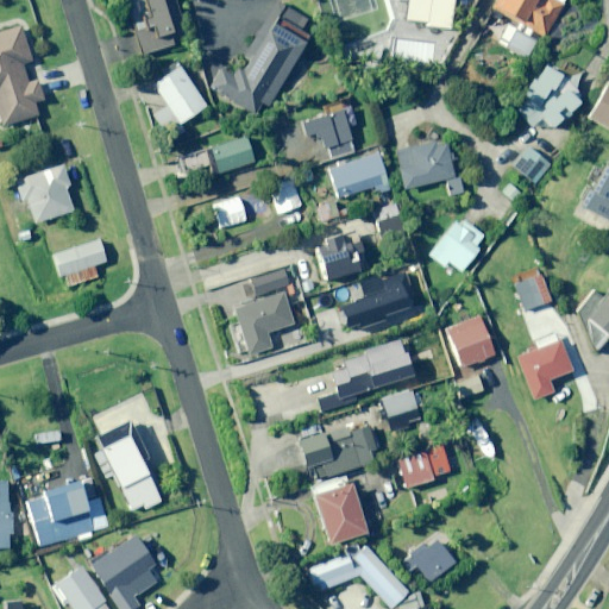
[(177,17),(173,0),(124,0),(140,54),(180,42),(173,18),(177,17)]
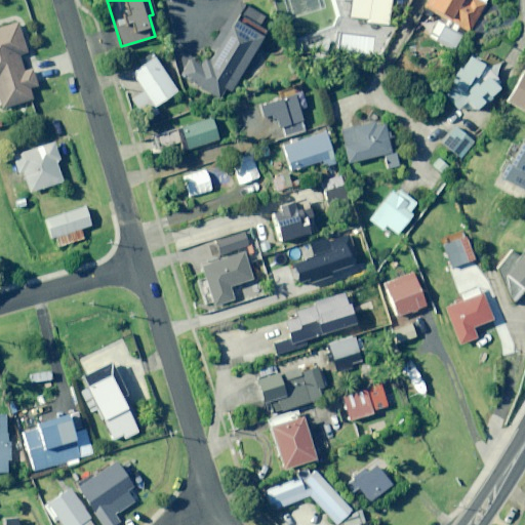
[(378,46),(386,0),(345,0),(338,40),(378,46)]
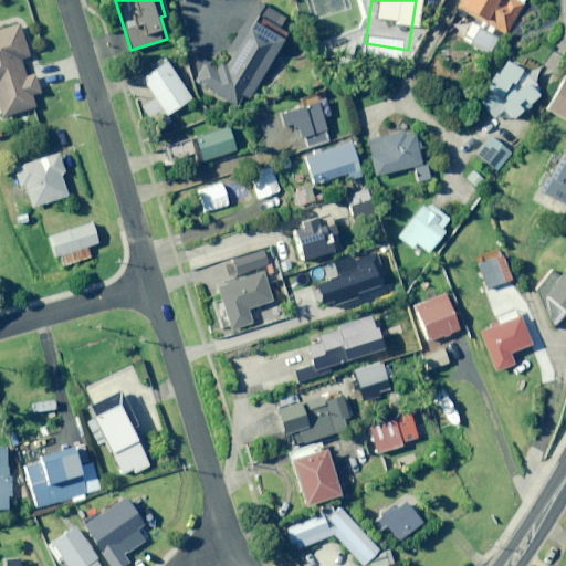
[(464,0),(461,7),(507,34),(527,0),(464,0)]
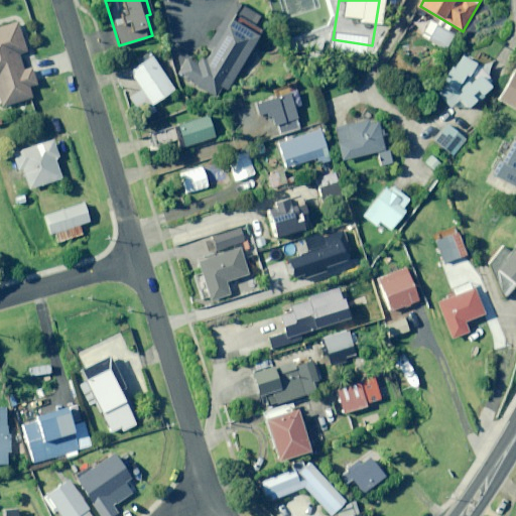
[(257,58),(249,53),(261,31),(254,27),(260,17),(234,1),(217,31),(197,65),(186,57),(176,75),(215,97),(222,86),(227,90),(238,72),(246,77),(257,58)]
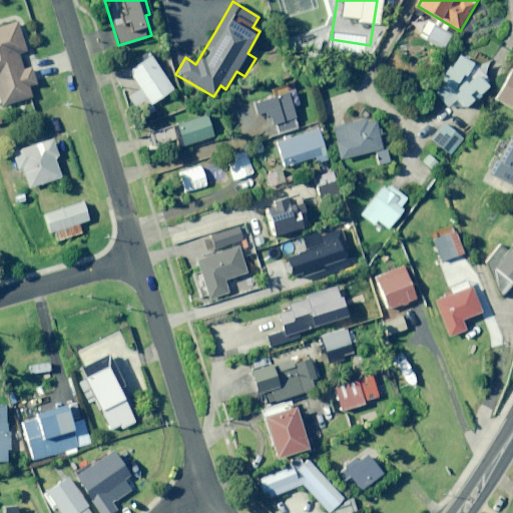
[(32,84),(37,83),(32,66),(23,69),(18,54),(28,51),(18,21),(0,27),(0,98),(2,105),(36,95),(32,84)]
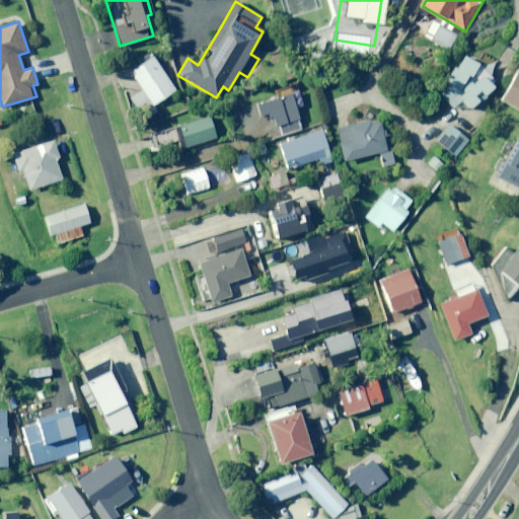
[(457,32),(440,23),(431,41),(447,50),(457,32)]
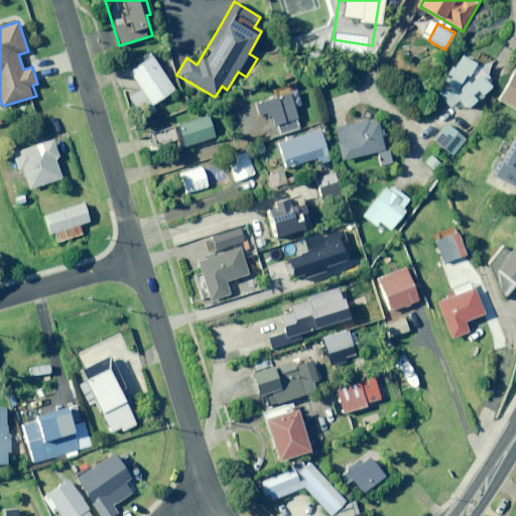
[(452,67),(436,94),(454,110),(458,101),(469,107),(476,93),(483,97),(491,82),(482,78),(487,69),(462,54),(455,68),(452,67)]
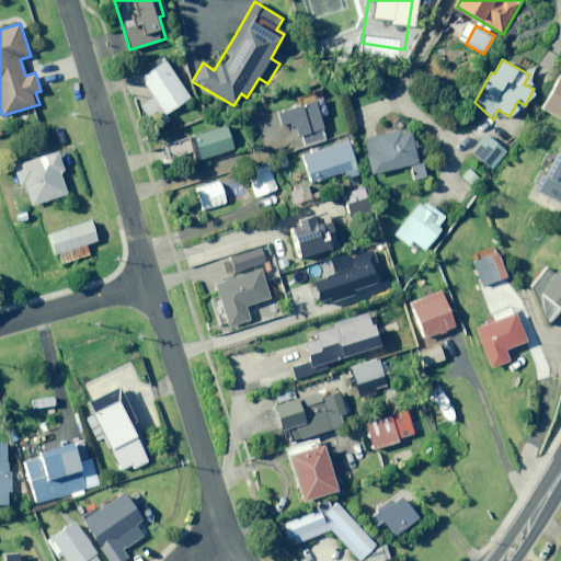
[(191,96),(165,60),(141,78),(155,96),(140,106),(152,123),(191,96)]
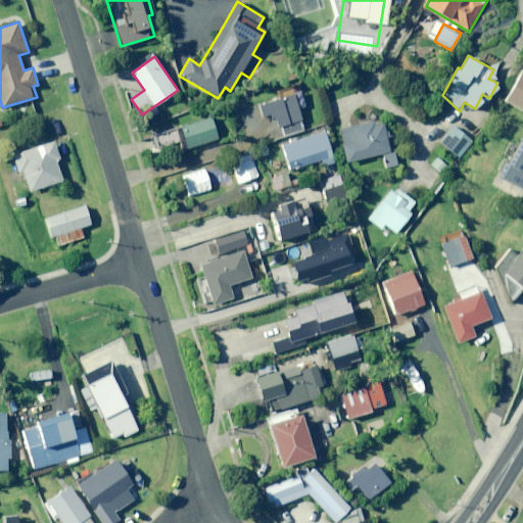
[(522,70),(521,69),(505,101),(522,110),(522,70)]
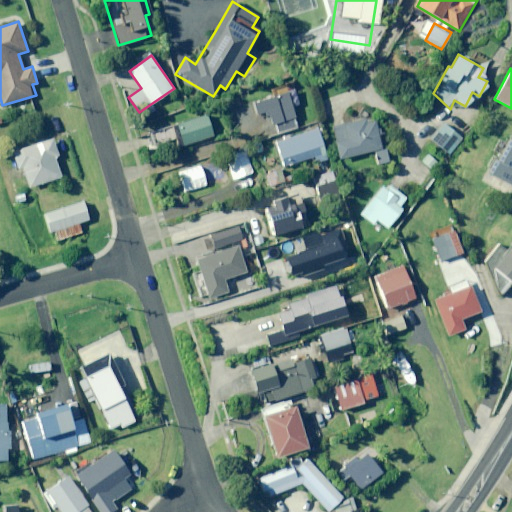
[(267,112),(272,126),(275,125),(278,133),(298,127),(287,91),(252,102),(256,115),(267,112)]
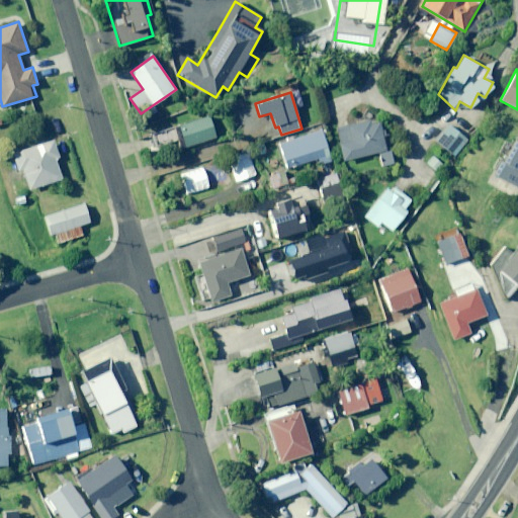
[(222,136),(214,115),(173,127),(179,149),(222,136)]
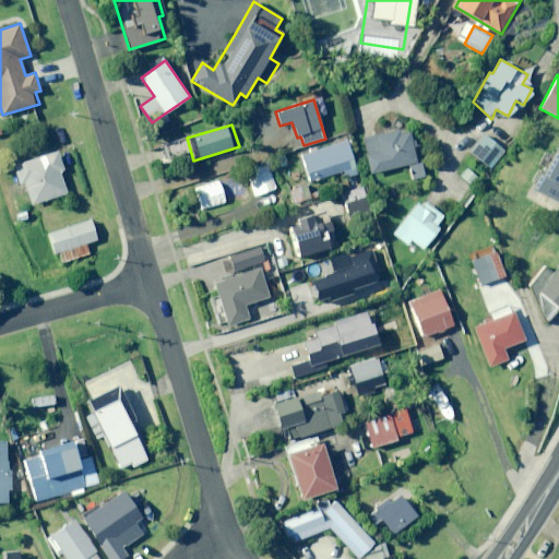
[(370,174),(408,165),(412,179),(426,176),(423,162),(416,163),(409,133),(400,135),(399,129),(361,138),(370,174)]
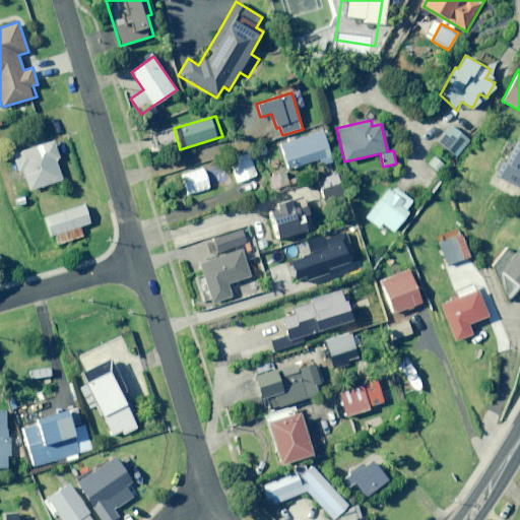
[(469,140),(451,125),(437,141),(456,156),(469,140)]
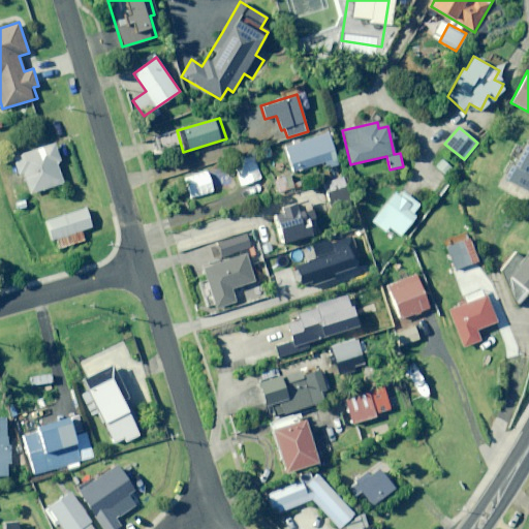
[(176,145),(172,132),(154,138),(158,150),(176,145)]
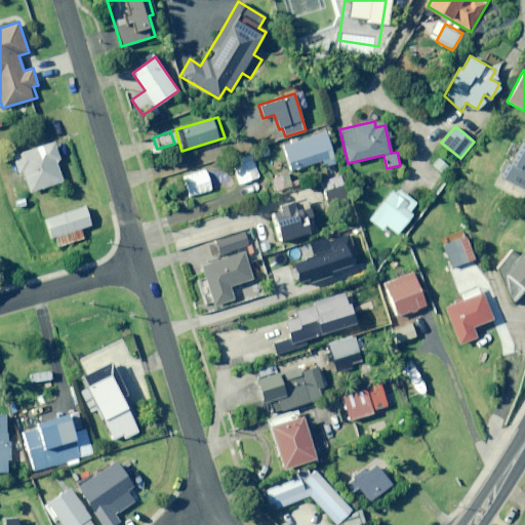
[(334,163),(325,132),(283,146),(290,170),(326,160),(328,165),(334,163)]
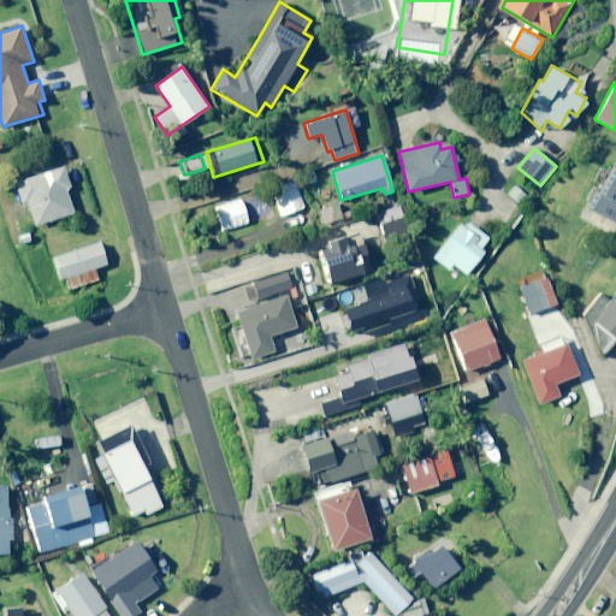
[(70,187),(64,166),(16,183),(22,203),(28,201),(35,225),(73,212),(66,189),(70,187)]
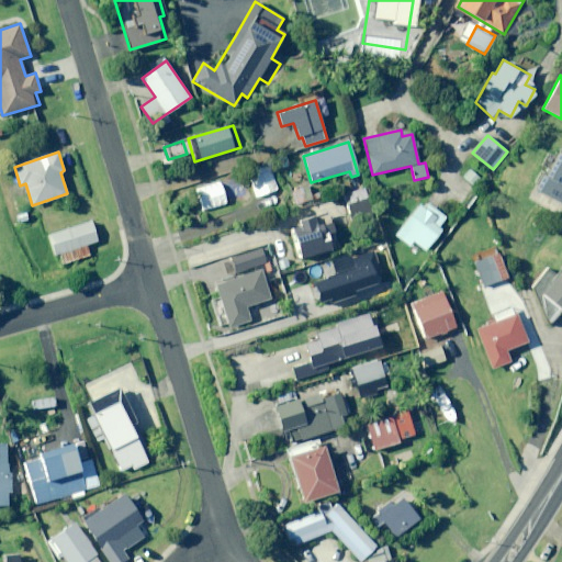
[(561,156),(552,152),(528,199),(561,216),(561,156)]
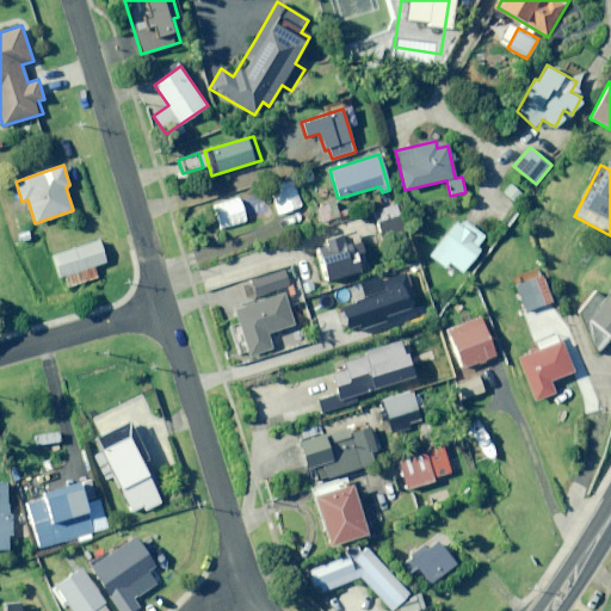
[(303,205),(295,180),(272,189),(281,214),(303,205)]
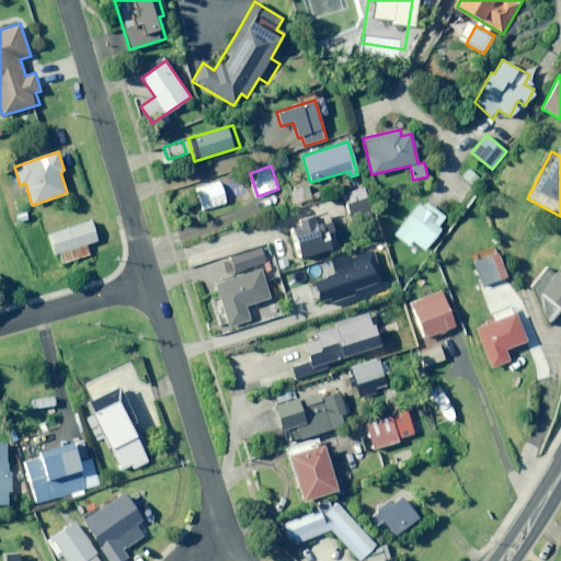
[(369,210),(363,189),(344,194),(351,216),(369,210)]
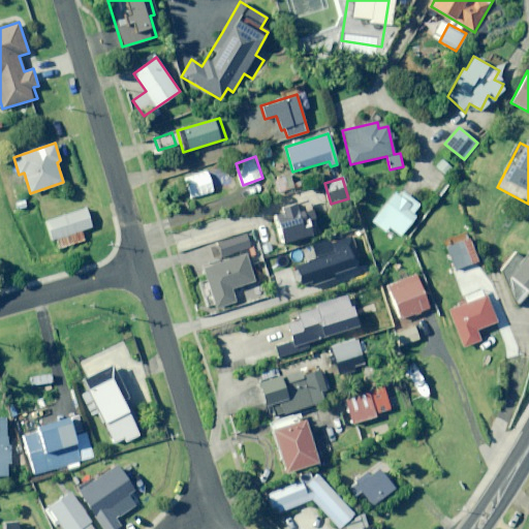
[(412,213),(419,205),(402,191),(399,196),(394,192),(371,221),(384,231),(389,227),(400,236),(415,215),(412,213)]
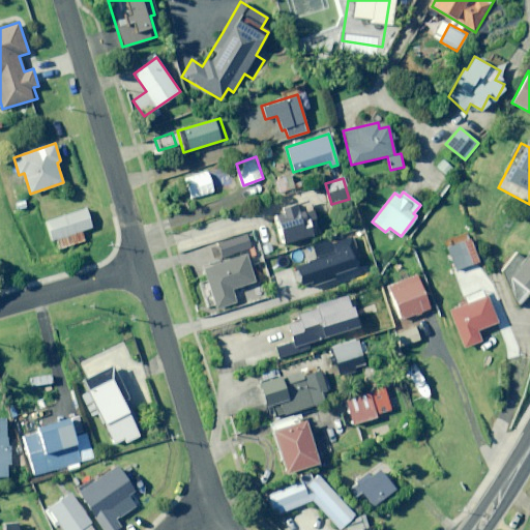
[(296,212),(295,206),(273,213),(283,244),(313,235),(304,210),(296,212)]
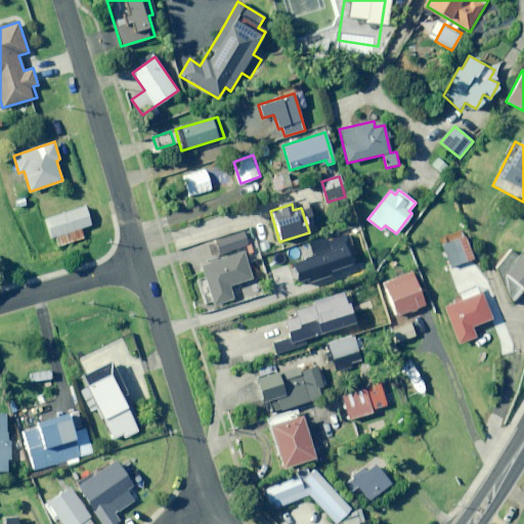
[(92,224),(86,206),(46,219),(52,237),(56,236),(60,246),(84,237),(81,228),(92,224)]
